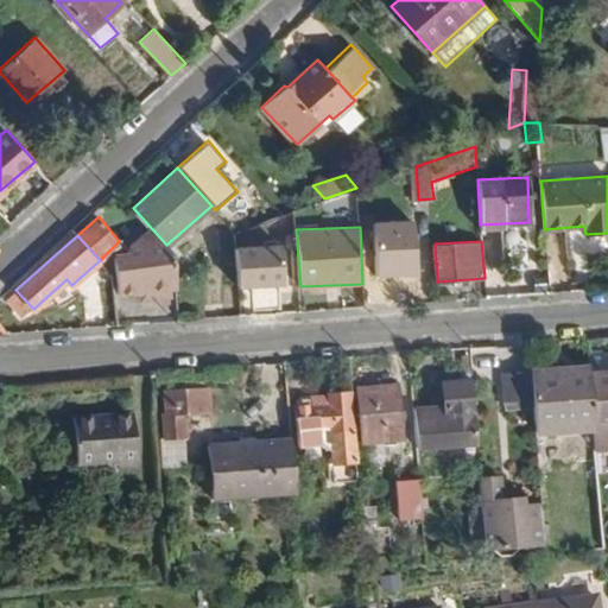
[(253,272),(253,246),(239,247),(240,271),(253,272)]
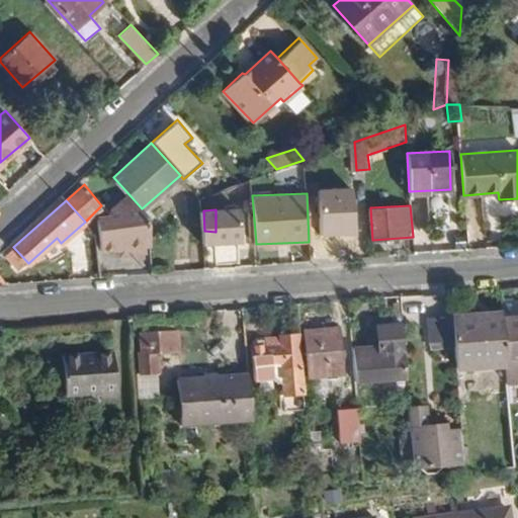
[(146,245),(143,224),(114,228),(113,220),(98,221),(102,250),(120,248),(146,245)]
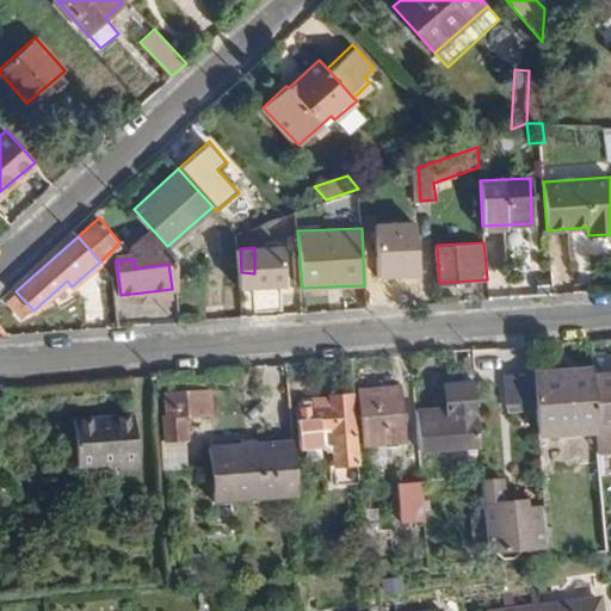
[(172,300),(172,289),(142,292),(143,303),(172,300)]
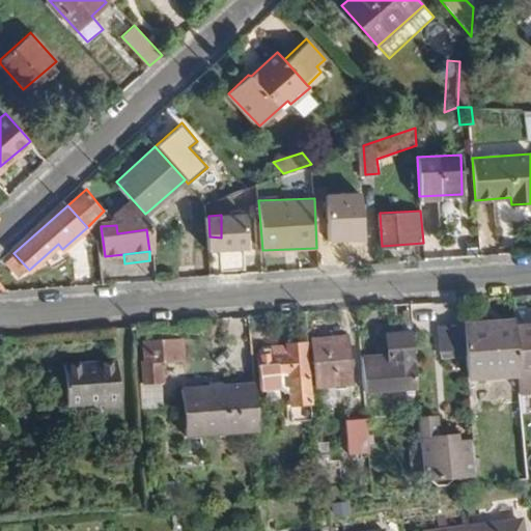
[(515,318),(514,315),(463,320),(465,344),(465,355),(467,374),(519,371),(515,318)]
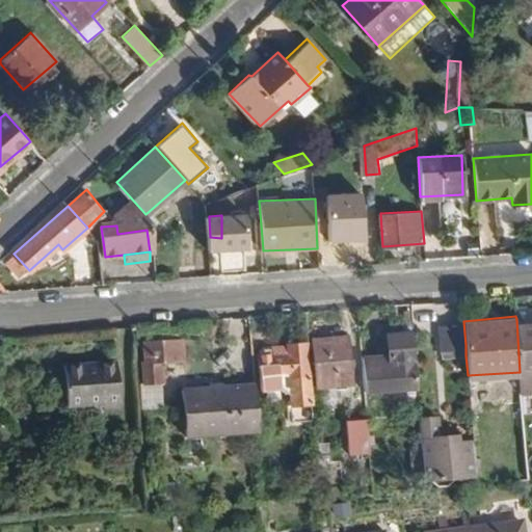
[(531,384),(531,317),(516,319),(520,372),(521,386),(531,384)]
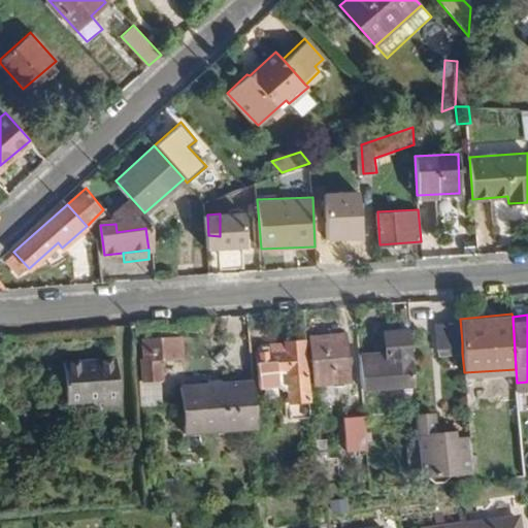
[(462,342),(460,319),(436,321),(438,344),(462,342)]
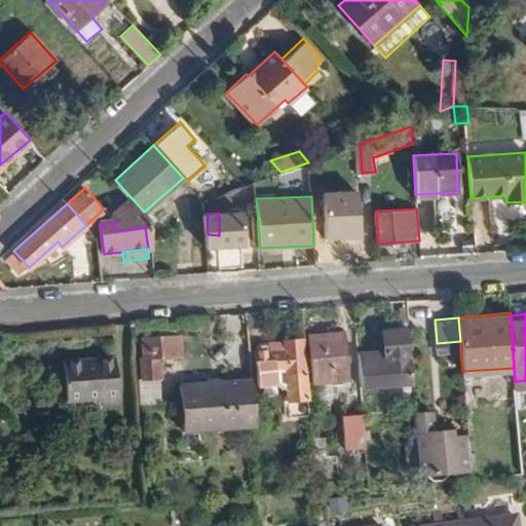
[(411,380),(407,323),(382,324),(384,346),(359,348),(361,384),(411,380)]
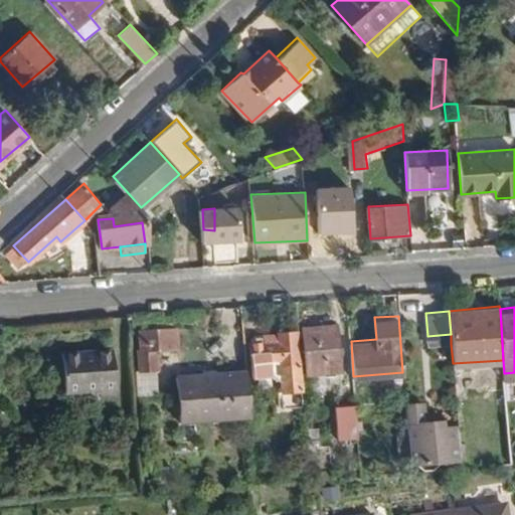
[(340,367),(336,322),(303,324),(306,370),(340,367)]
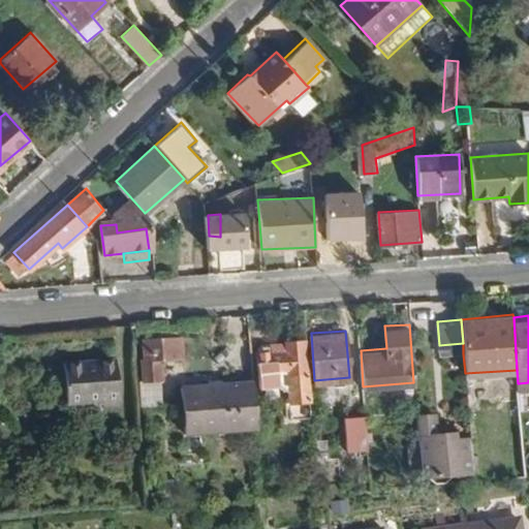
[(162,375),(161,355),(183,353),(182,333),(144,334),(145,354),(141,355),(141,375),(162,375)]
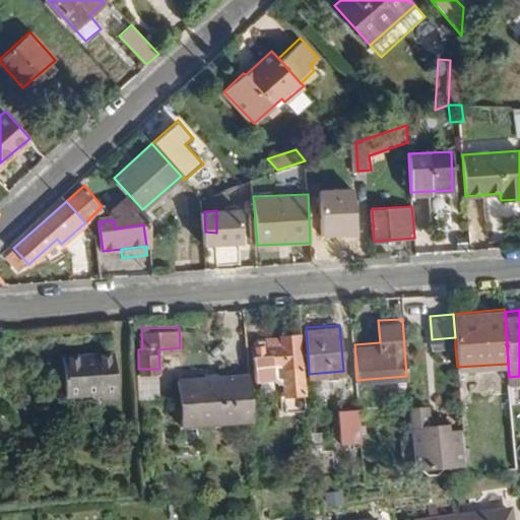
[(308,407),(302,330),(275,332),(276,342),(267,342),(267,335),(252,336),(255,377),(275,377),(283,382),(285,408),(308,407)]
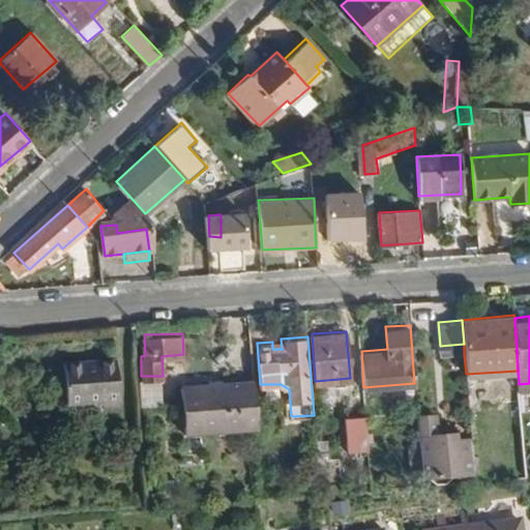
[(464,354),(464,344),(440,346),(441,354),(464,354)]
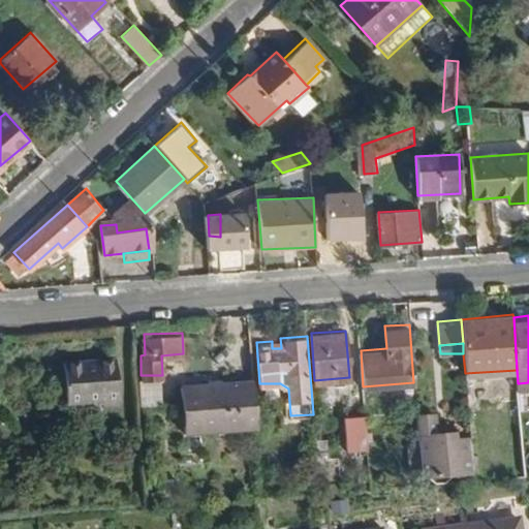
[(120,398),(117,353),(64,358),(67,398),(101,394),(102,399),(120,398)]
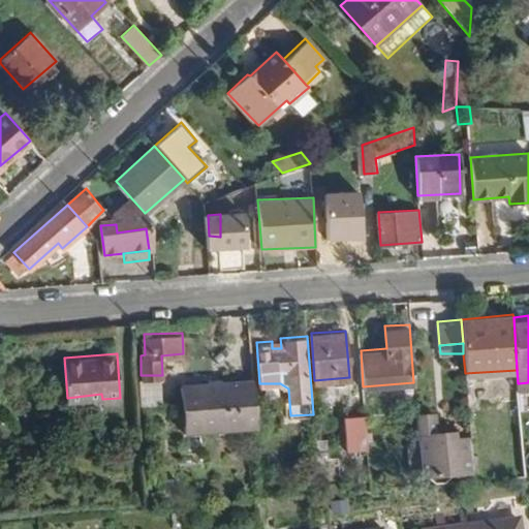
[(256,424),(253,376),(181,381),(184,429),(256,424)]
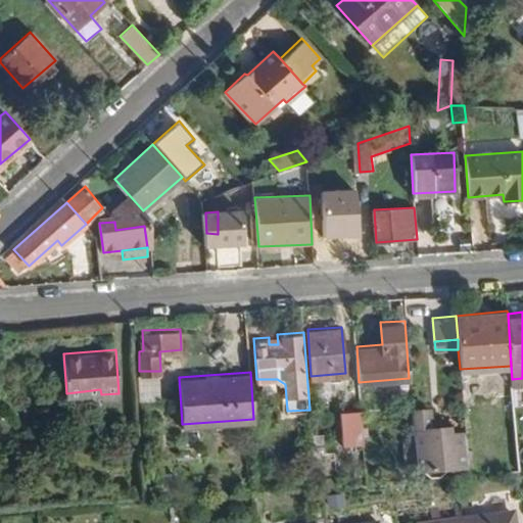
[(472,433),(470,394),(462,395),(464,429),(464,433),(472,433)]
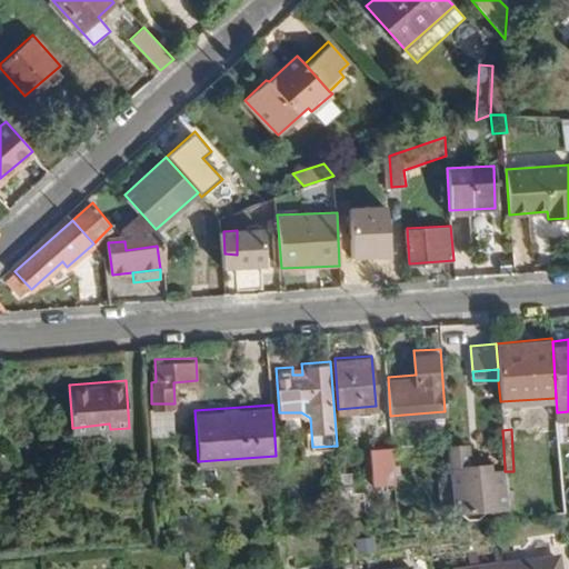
[(505,471),(505,467),(469,469),(466,440),(448,442),(450,476),(451,502),(452,511),(507,506),(505,471)]
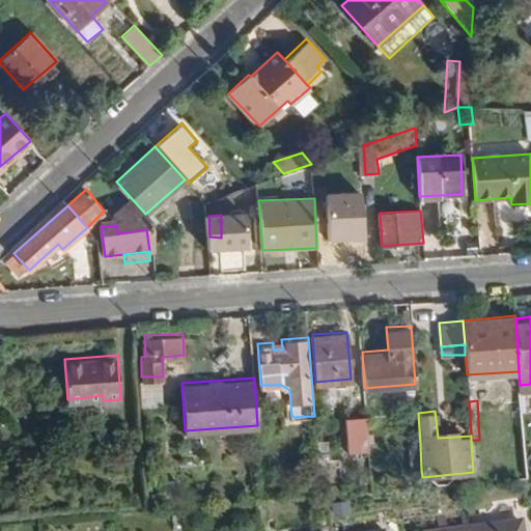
[(368,448),(366,413),(344,415),(347,450),(368,448)]
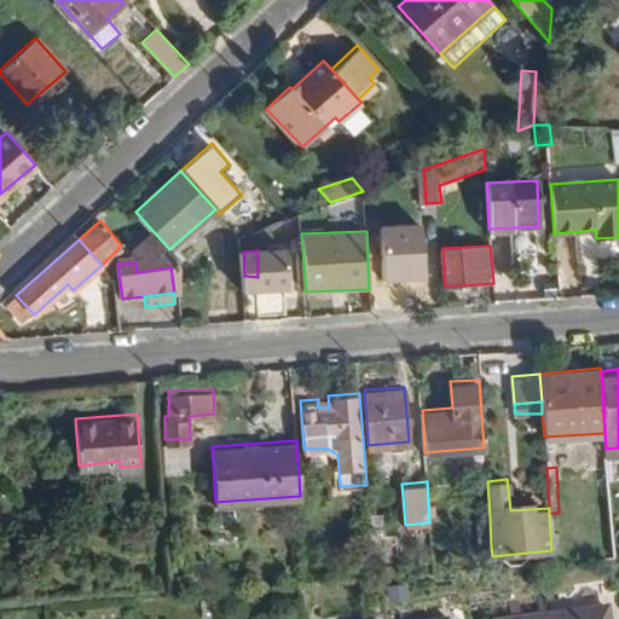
[(491,547),(490,518),(476,519),(476,548),(491,547)]
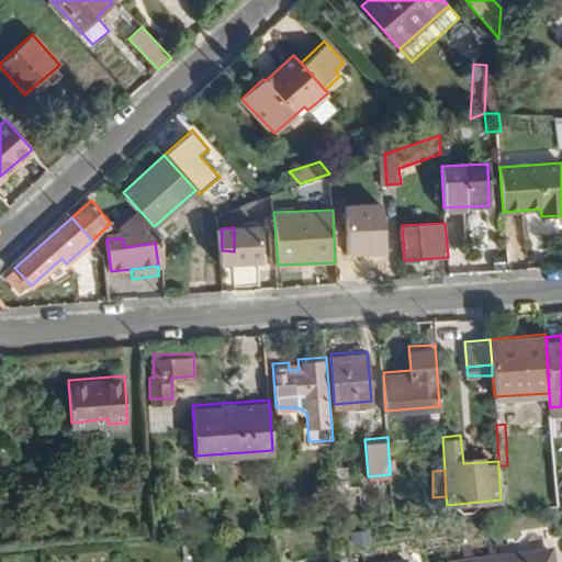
[(338,520),(337,502),(327,502),(327,520),(338,520)]
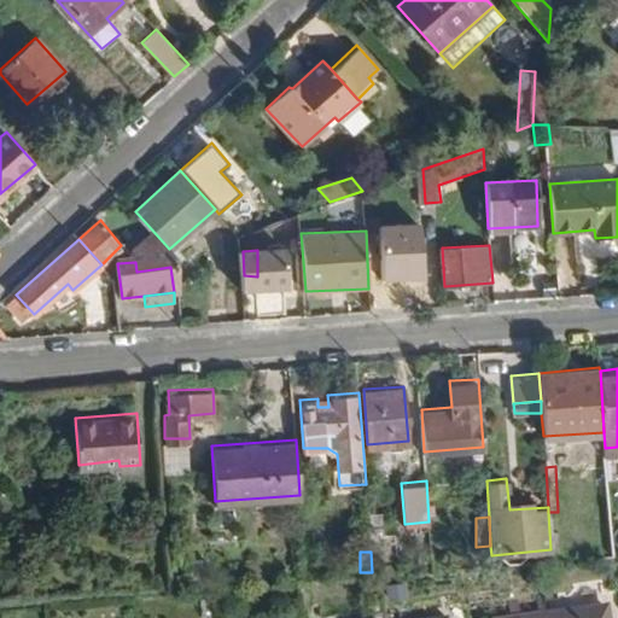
[(541,579),(538,561),(529,563),(531,582),(541,579)]
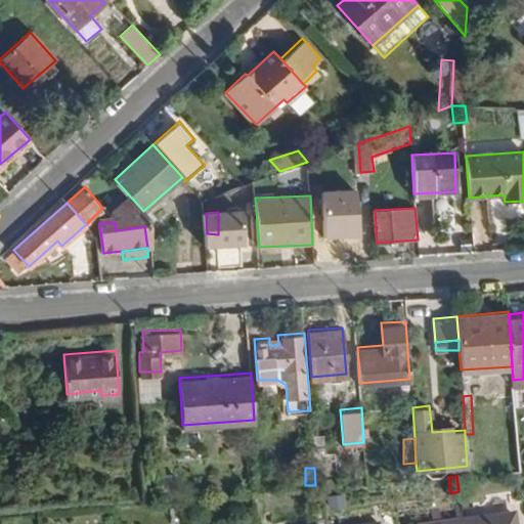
[(499,523),(498,512),(448,518),(449,523),(499,523)]
